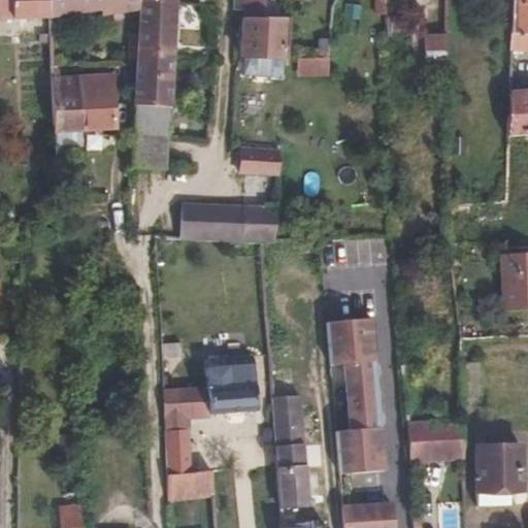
[(0,0),(0,18),(48,18),(46,0),(0,0)]
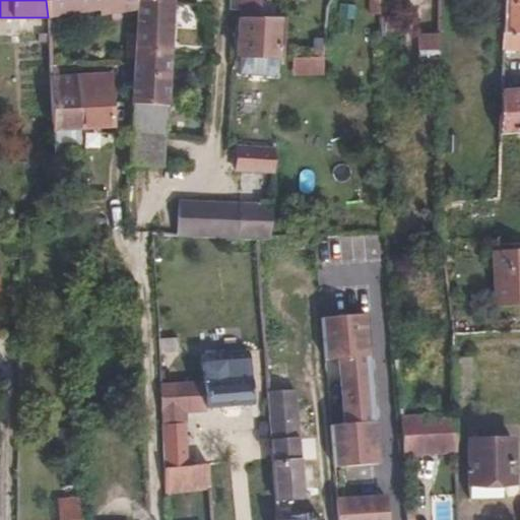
[(87,12),(135,2),(134,0),(46,0),(48,17),(87,12)]
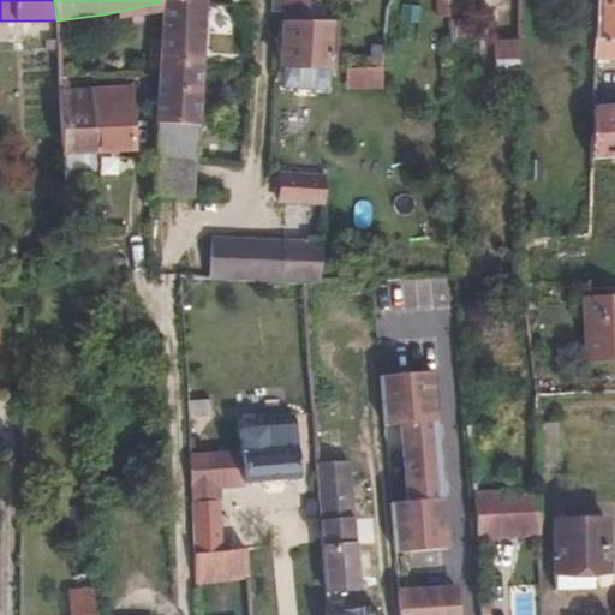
[(192,199),(203,0),(159,0),(160,3),(166,3),(151,197),(192,199)]
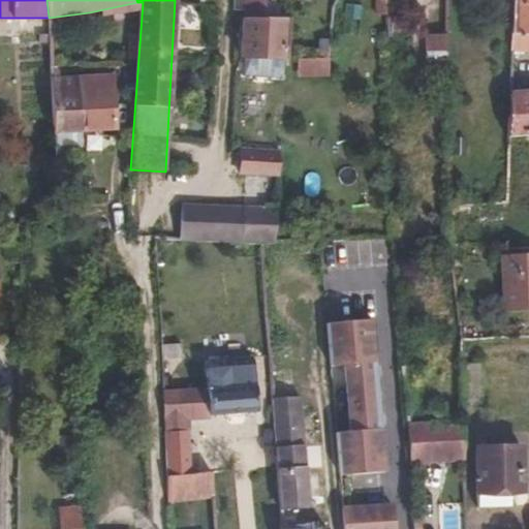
[(290,60),(291,18),(286,18),(267,18),(266,0),(246,0),(247,12),(244,58),(290,60)]
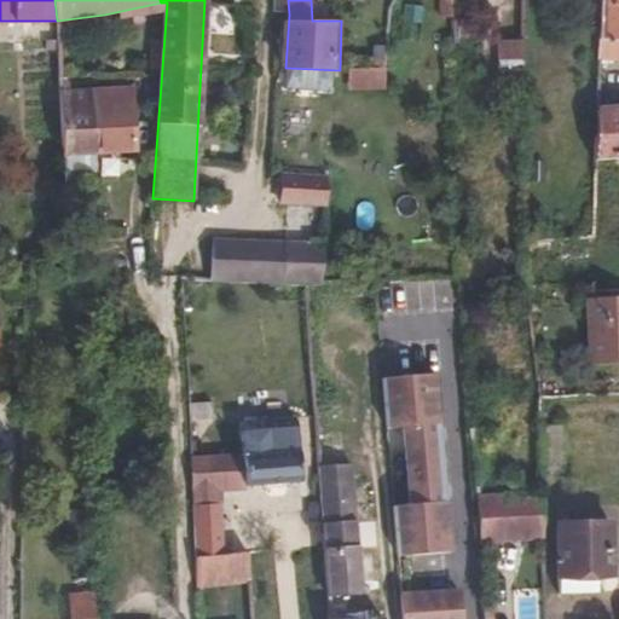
[(474,40),(473,0),(458,1),(460,40),(474,40)]
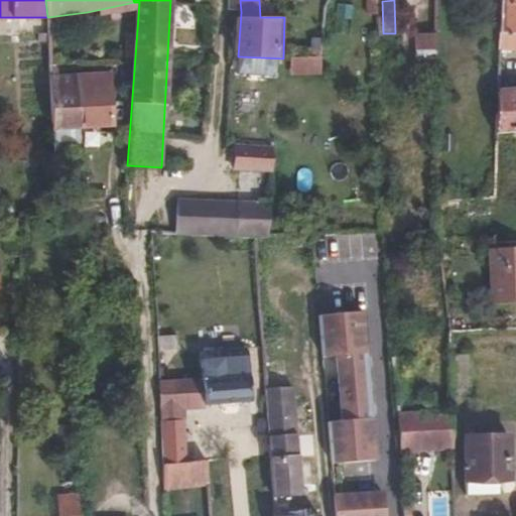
[(515,0),(502,0),(501,49),(515,49),(515,0)]
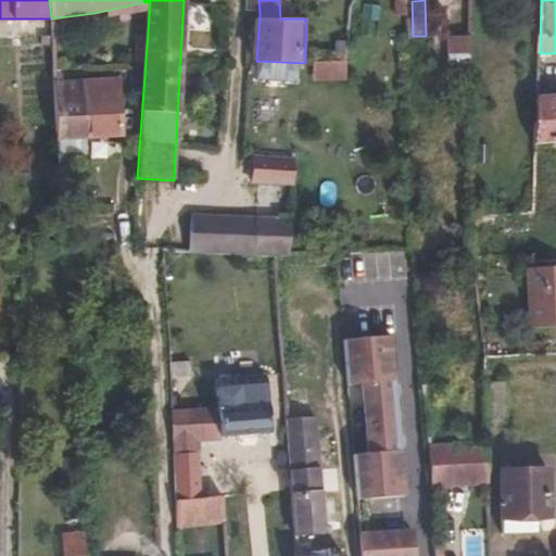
[(474,62),(474,36),(452,36),(451,62),(474,62)]
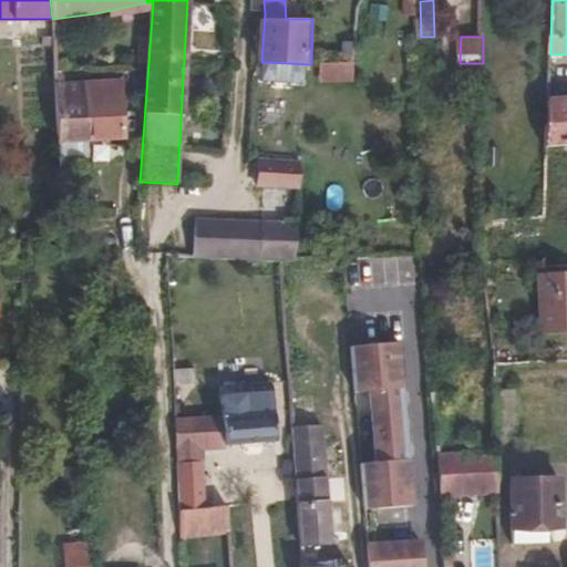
[(351,63),(319,64),(319,83),(352,82),(351,63)]
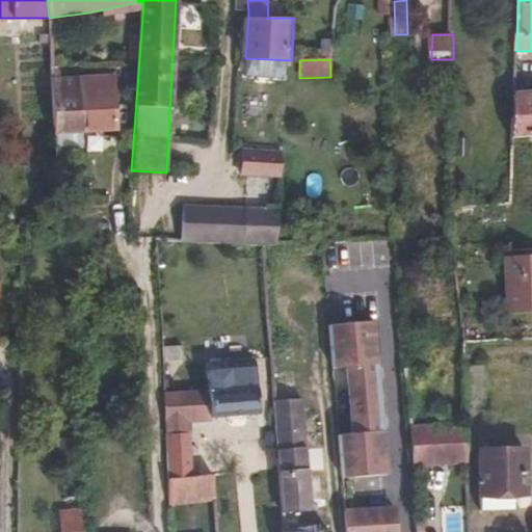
[(114,130),(111,78),(51,81),(53,133),(114,130)]
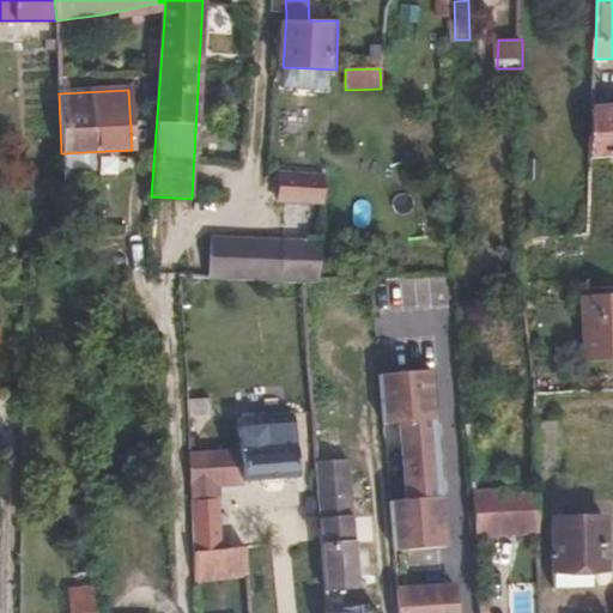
[(612,156),(612,105),(594,108),(592,158),(612,156)]
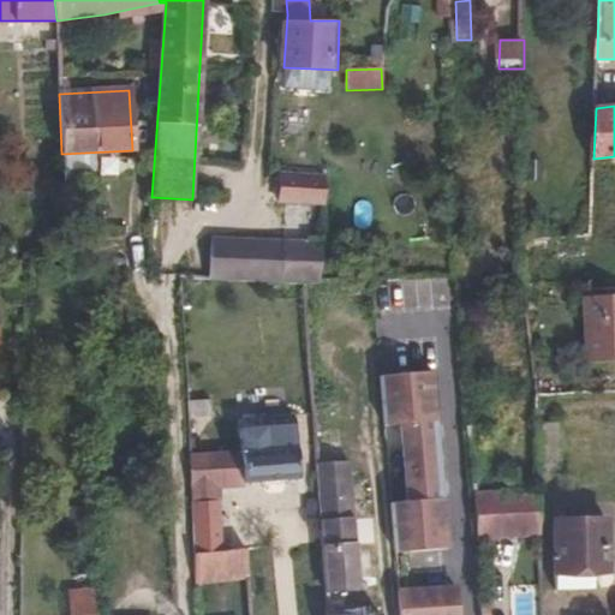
[(327,206),(329,179),(284,175),(282,202),(327,206)]
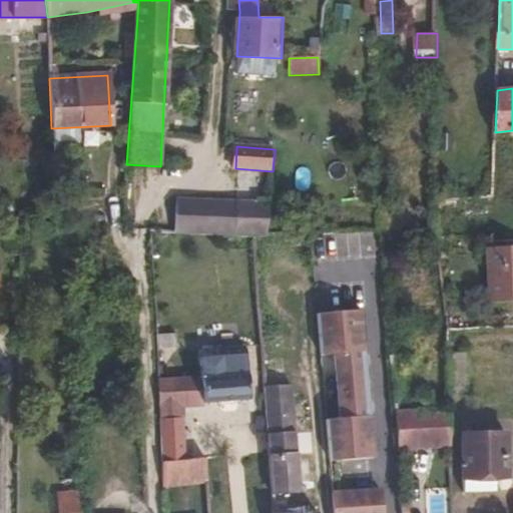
[(173,232),(233,235),(235,202),(177,199),(177,201),(174,201),(173,232)]
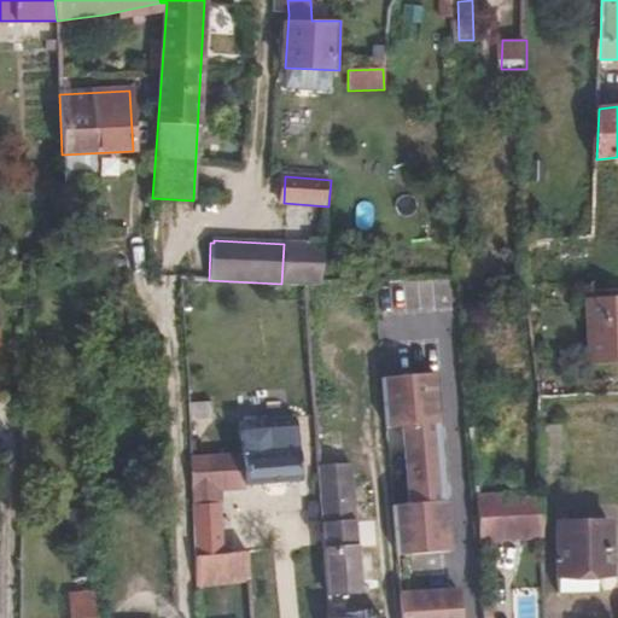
[(322,286),(325,245),(284,244),(281,284),(322,286)]
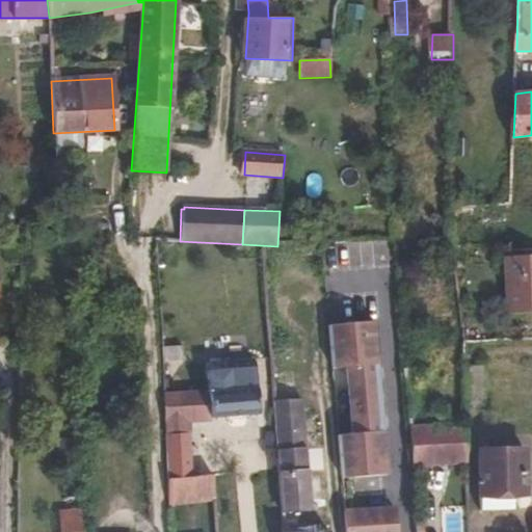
[(531,312),(531,254),(506,256),(510,314),(531,312)]
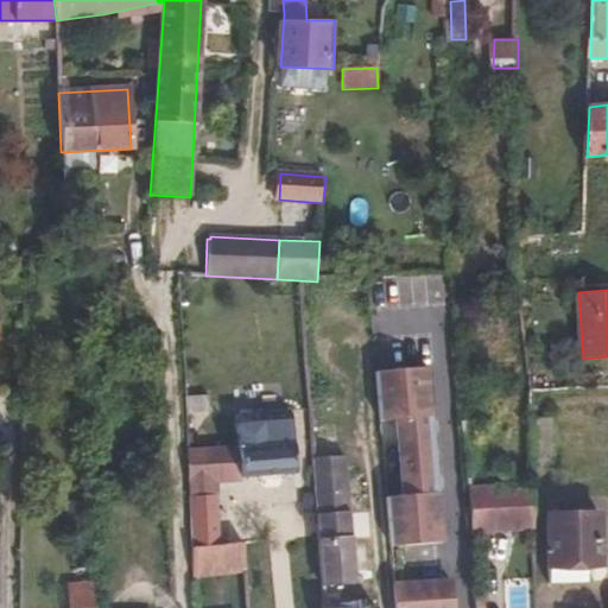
[(380,372),(382,420),(399,419),(434,417),(431,368),(380,372)]
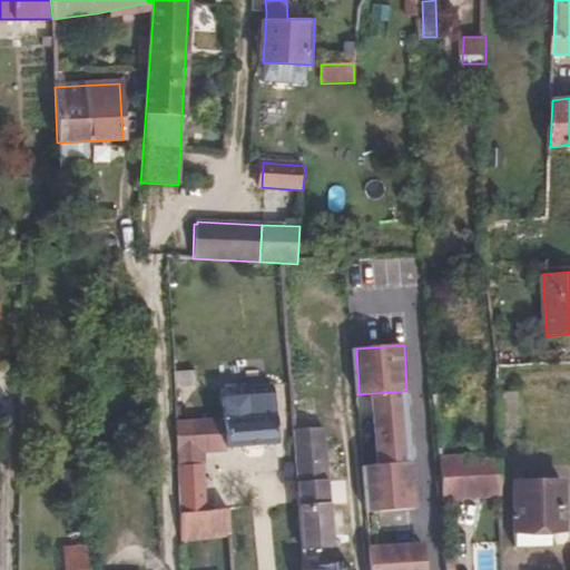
[(275,414),(272,386),(242,389),(242,395),(245,395),(247,416),(275,414)]
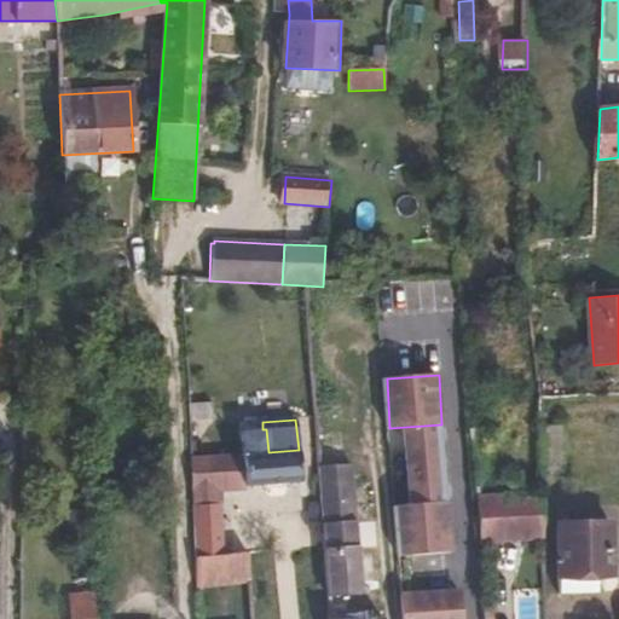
[(447,503),(441,424),(406,427),(411,504),(447,503)]
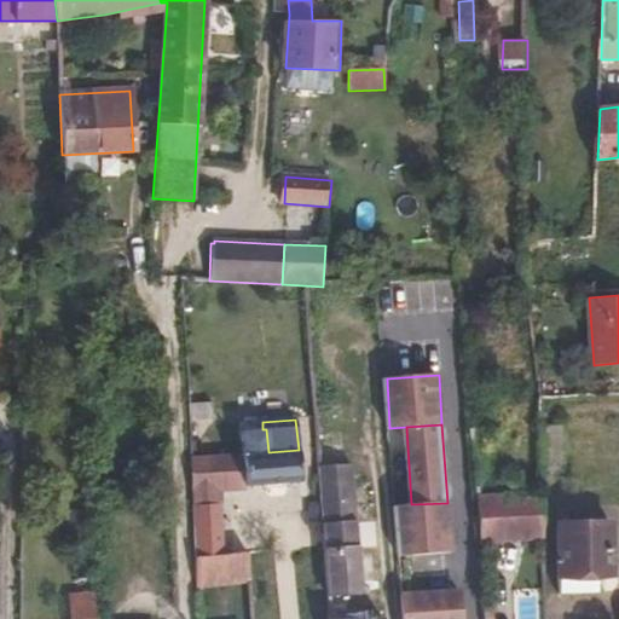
[(302,479),(299,450),(268,452),(266,429),(262,429),(238,432),(241,456),(190,461),(191,491),(219,489),(302,479)]
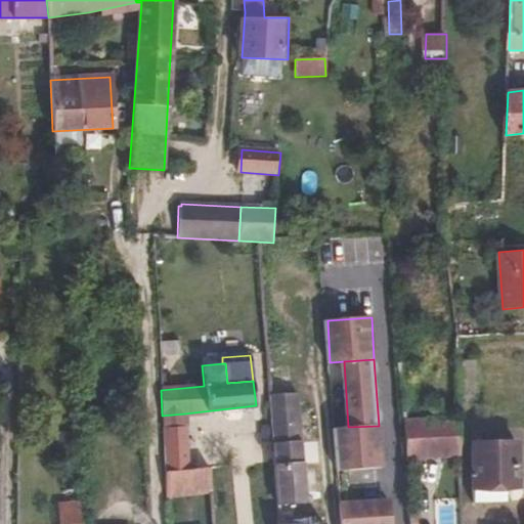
[(304,503),(297,395),(272,395),(270,395),(277,505),(279,505),(304,503)]
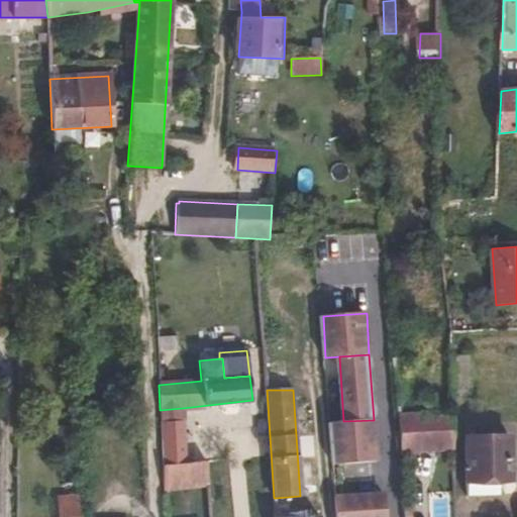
[(184,420),(183,408),(160,410),(161,422),(184,420)]
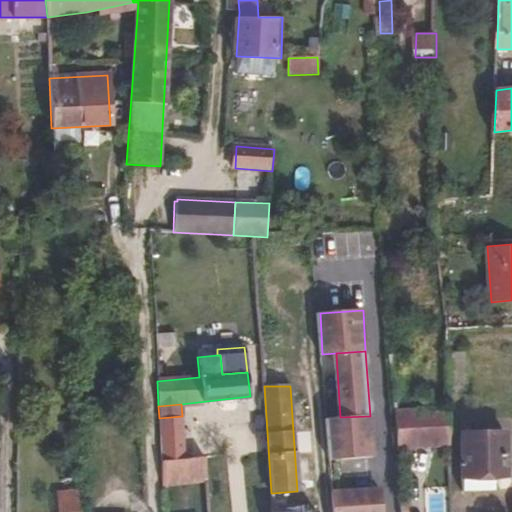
[(450,408),(397,408),(398,414),(401,462),(402,479),(414,479),(413,446),(438,446),(439,477),(451,477),(450,435),(450,408)]
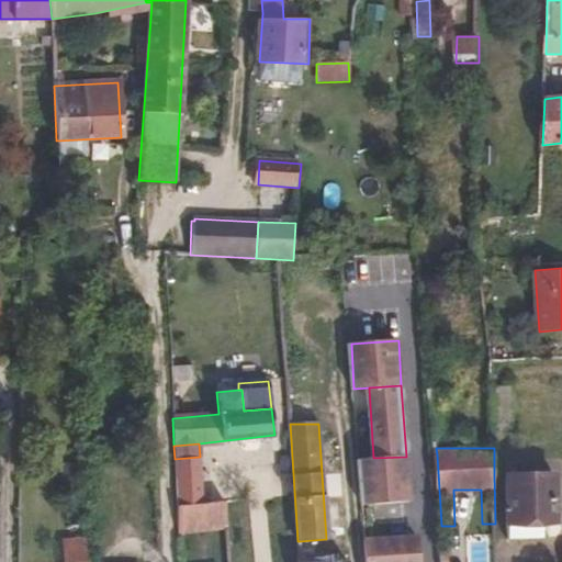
[(202,503),(200,457),(175,459),(177,506),(202,503)]
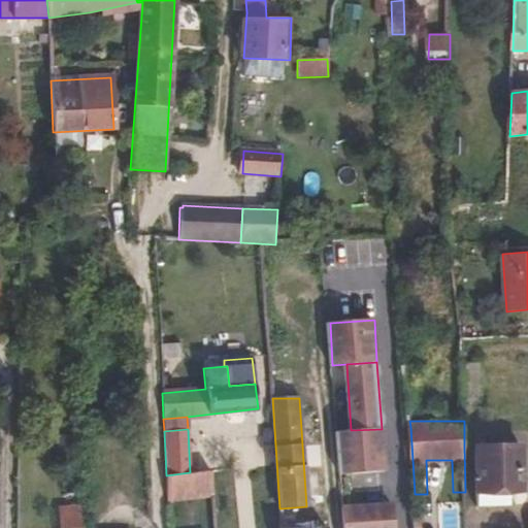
[(351,430),(337,431),(339,474),(384,471),(382,429),(351,430)]
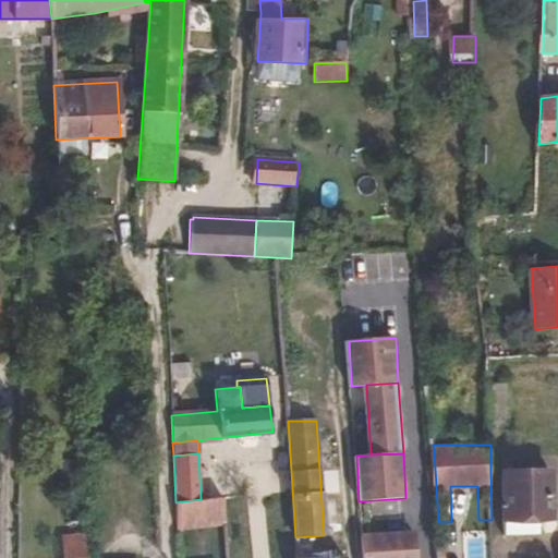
[(552,519),(550,473),(506,474),(506,520),(536,519),(552,519)]
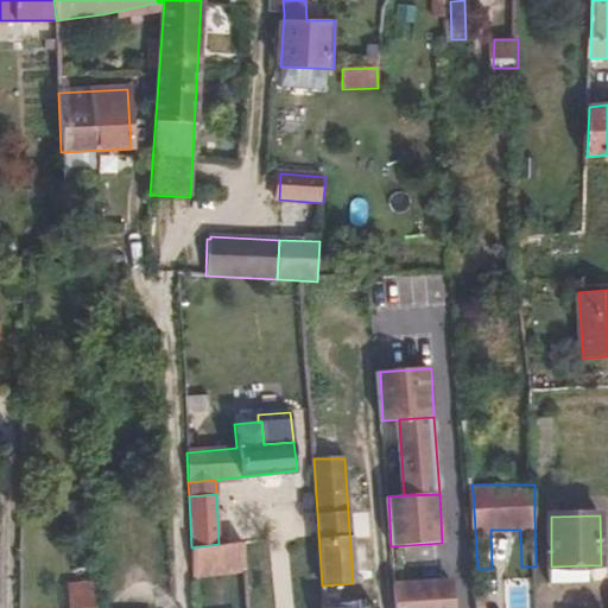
[(219,544),(191,548),(192,577),(244,571),(246,571),(244,543),(219,544)]
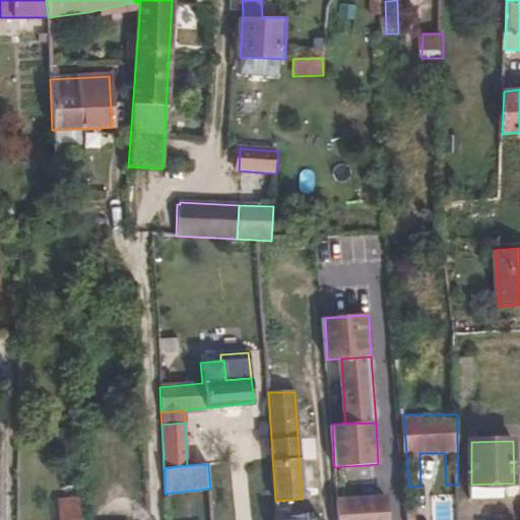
[(500,494),(500,483),(471,484),(471,495),(500,494)]
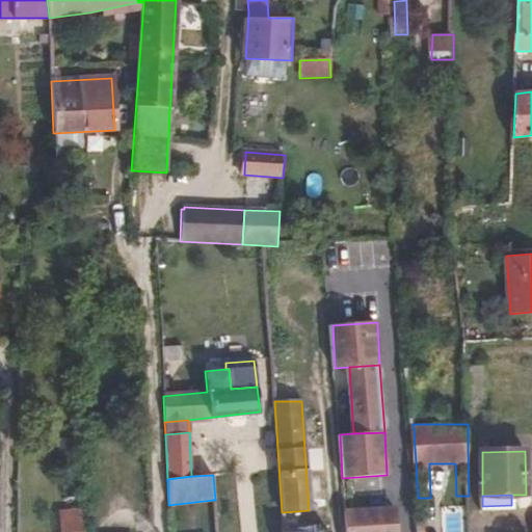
[(395,531),(395,508),(345,511),(347,531),(395,531)]
